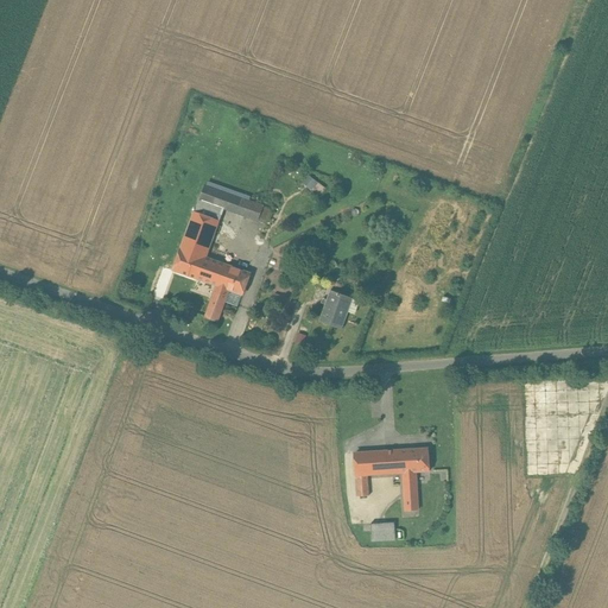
[(309,175),(303,183),(321,196),(327,187),(309,175)]
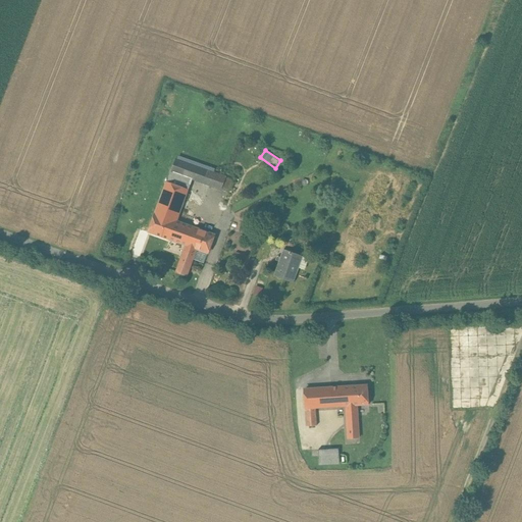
[(214,173),(175,159),(171,171),(191,179),(209,186),(214,173)]
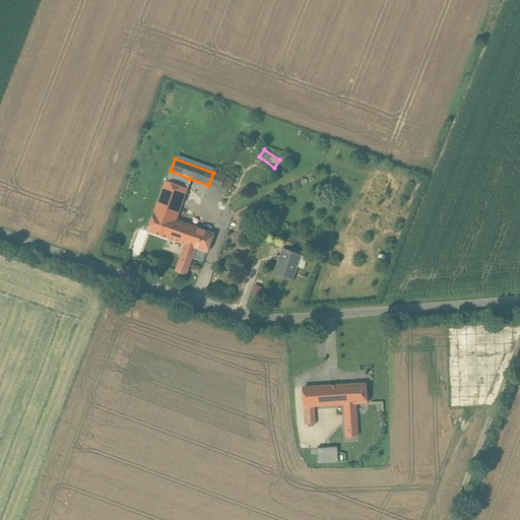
[(190,179),(171,171),(167,182),(186,189),(190,179)]
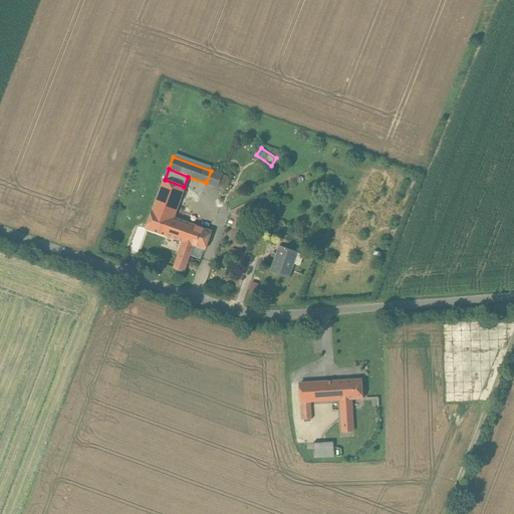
[(229,177),(211,171),(206,183),(224,189),(229,177)]
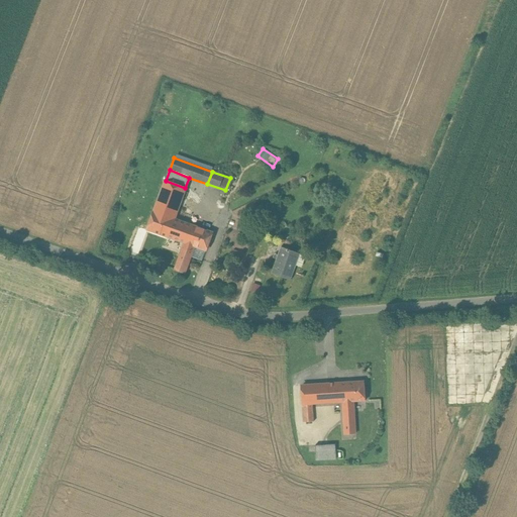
[(197,228),(174,219),(185,188),(166,181),(147,229),(185,242),(191,245),(197,228)]
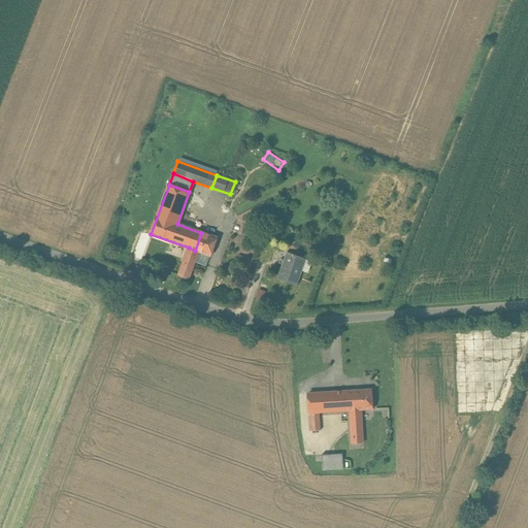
[(217,238),(201,233),(195,251),(198,252),(210,256),(217,238)]
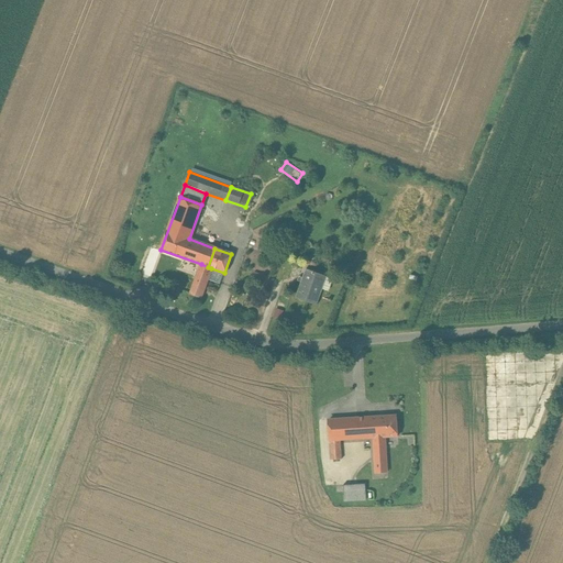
[(201,264),(190,294),(201,297),(211,268),(208,267),(201,264)]
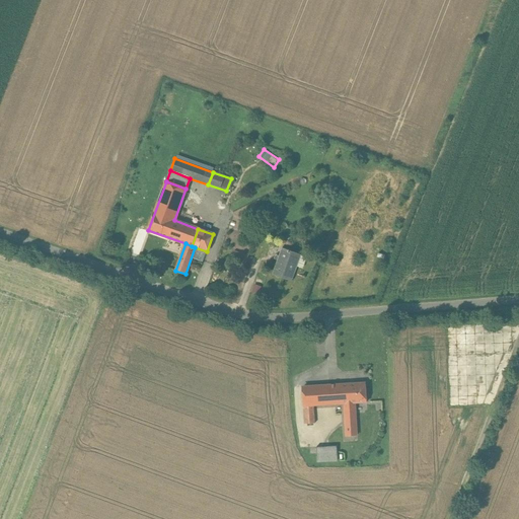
[(301,254),(282,248),(273,275),(292,282),(301,254)]
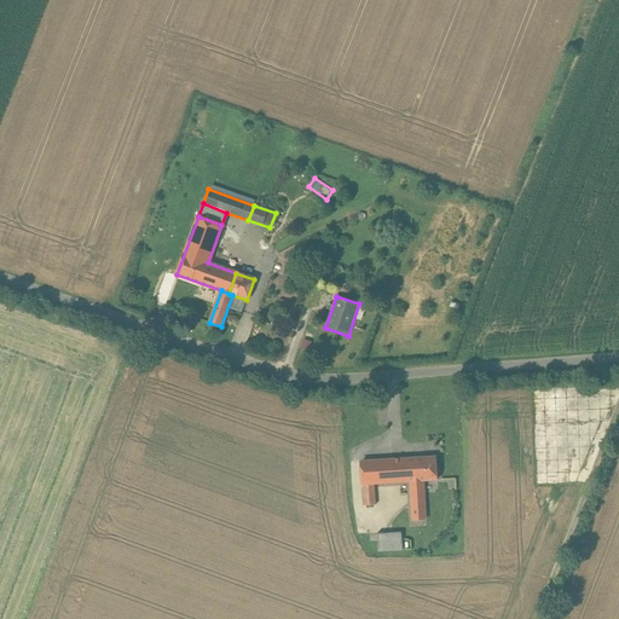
[(296,306),(279,300),(276,311),(293,317),(296,306)]
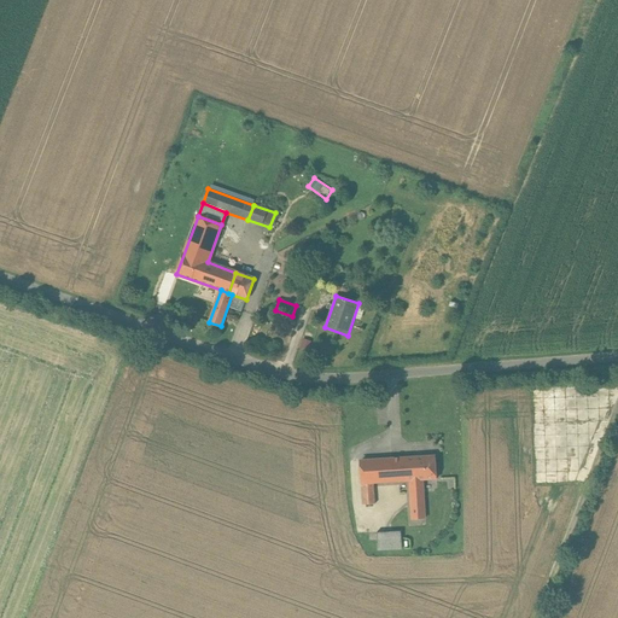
[(301,348),(310,350),(313,340),(303,338),(301,348)]
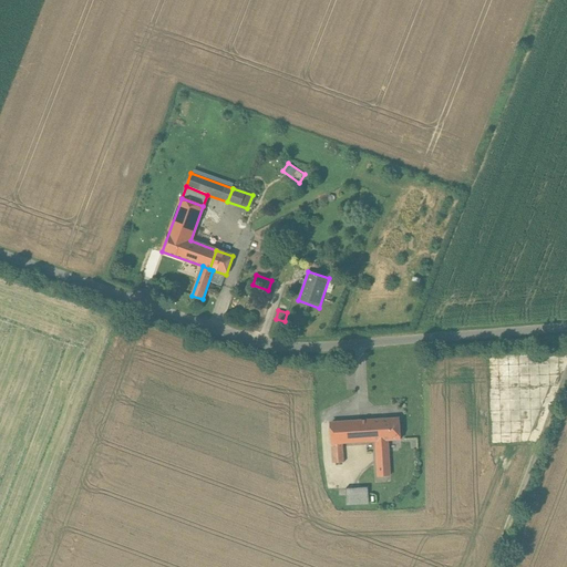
[(399,420),(381,421),(382,441),(388,441),(400,440),(399,420)]
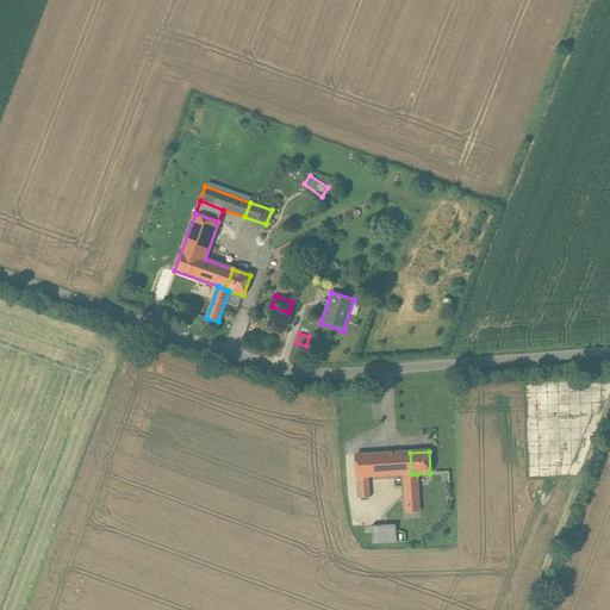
[(410,453),(387,454),(388,475),(405,475),(411,474),(410,453)]
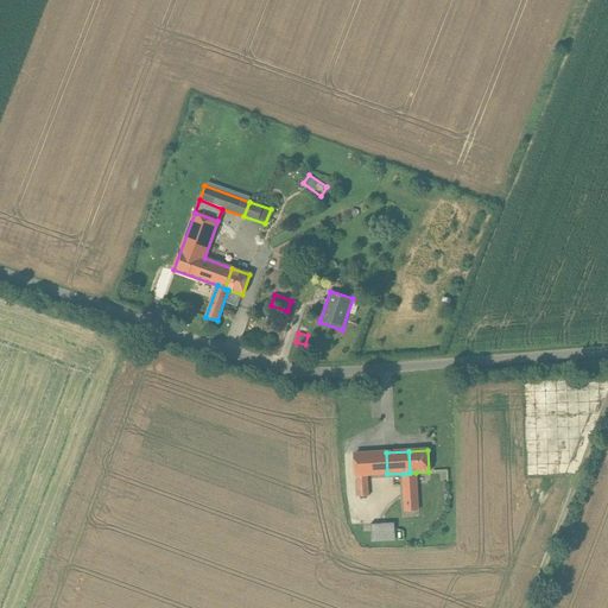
[(386,453),(355,454),(358,496),(369,495),(368,475),(387,474),(386,453)]
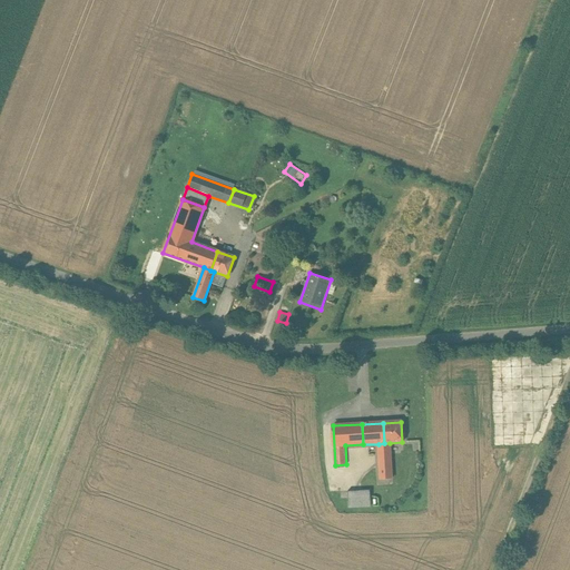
[(384,443),(379,444),(380,479),(392,478),(390,443),(384,443)]
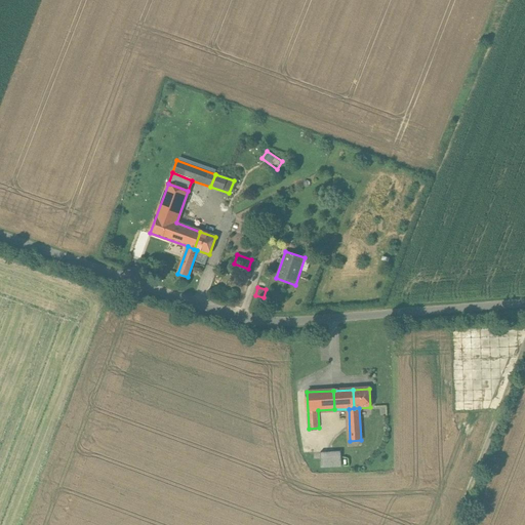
[(341,451),(321,452),(321,467),(341,467),(341,451)]
